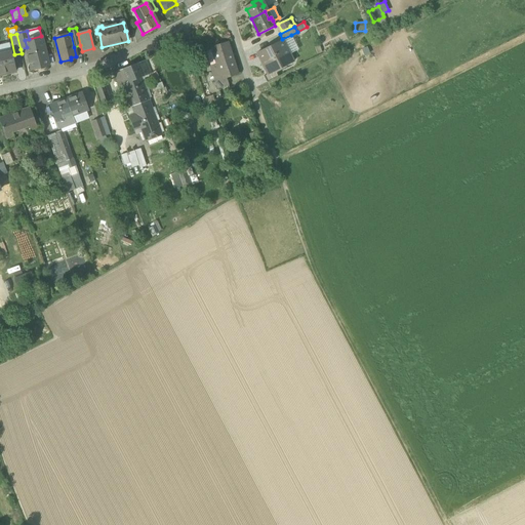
[(298,50),(291,35),(282,39),(290,53),(298,50)]
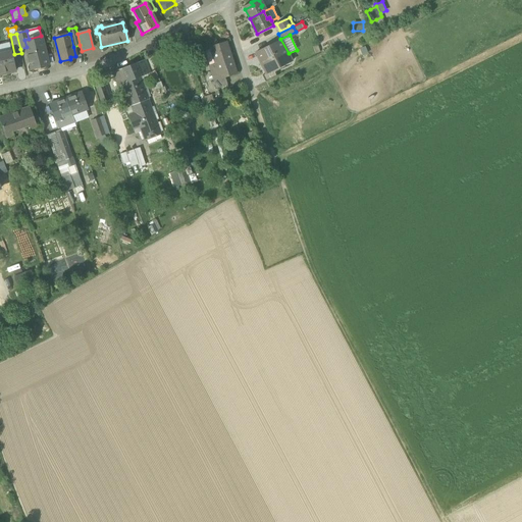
[(27,47),(32,69),(48,65),(41,36),(29,39),(24,40),(27,47)]
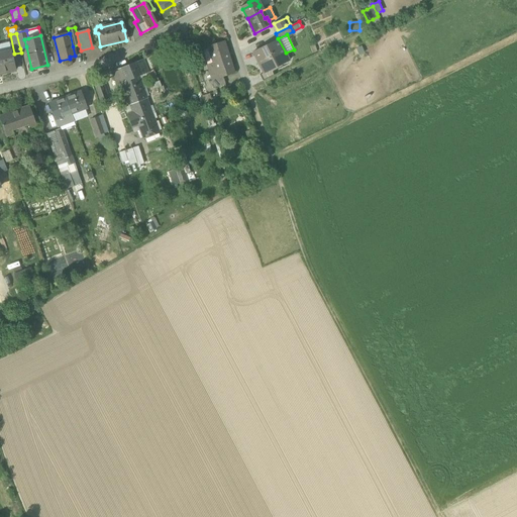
[(261,66),(265,73),(272,69),(289,60),(286,53),(278,38),(253,52),(257,61),(259,60),(262,66),(261,66)]
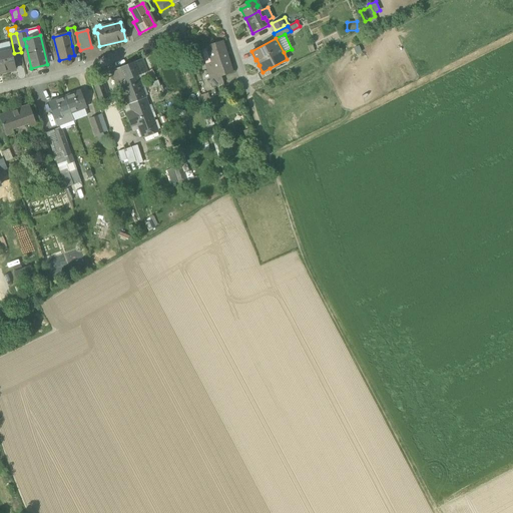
[(181,42),(185,53),(191,51),(187,40),(181,42)]
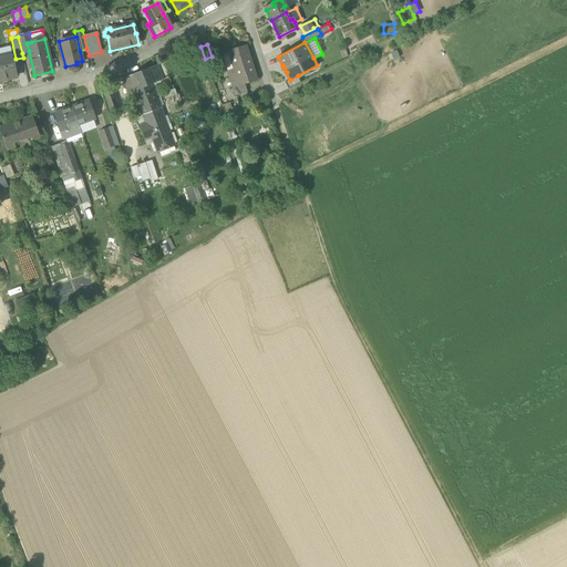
[(10,45),(0,48),(0,58),(12,55),(10,45)]
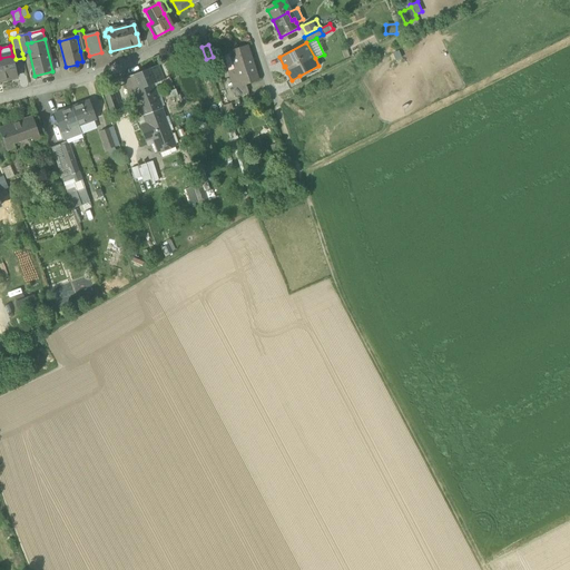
[(246,47),(231,52),(236,70),(252,65),(246,47)]
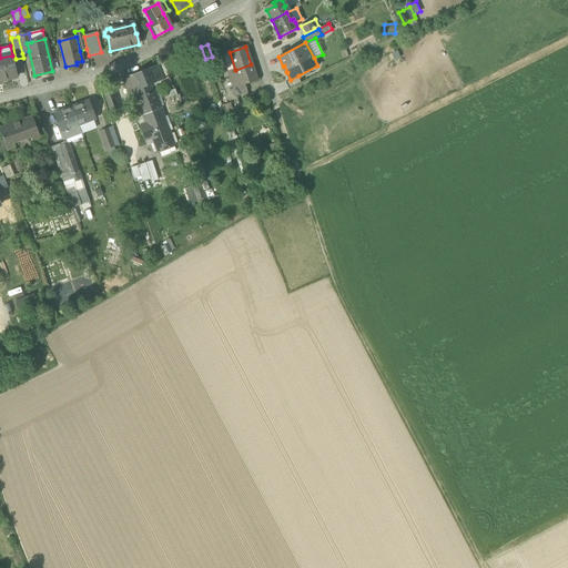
[(229,72),(235,70),(230,52),(223,54),(229,72)]
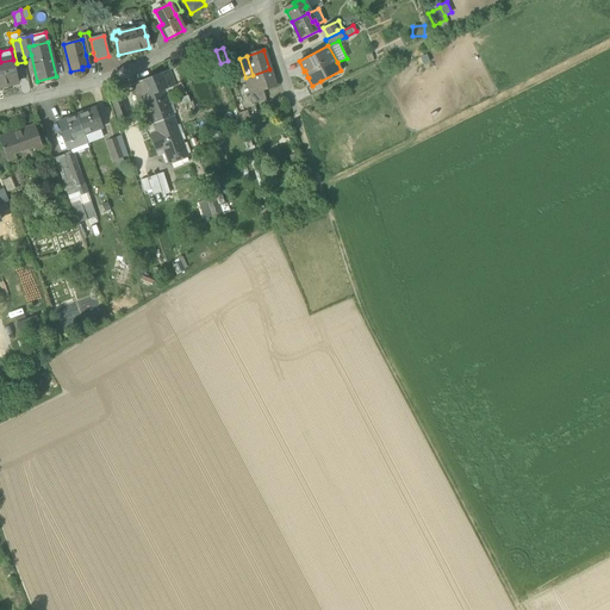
[(13,60),(0,62),(0,85),(0,86),(18,81),(14,64),(13,60)]
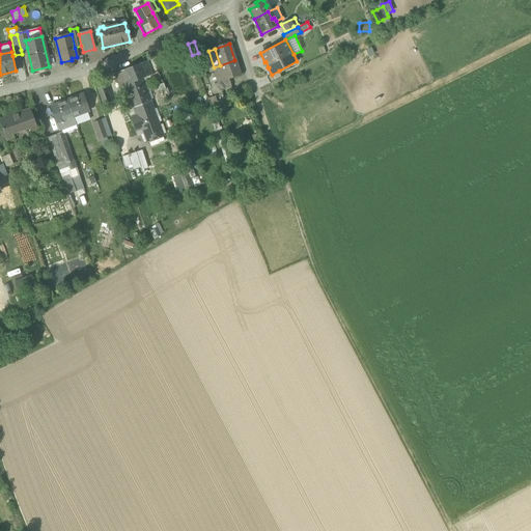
[(133,65),(139,80),(142,78),(149,75),(152,75),(146,60),(133,65)]
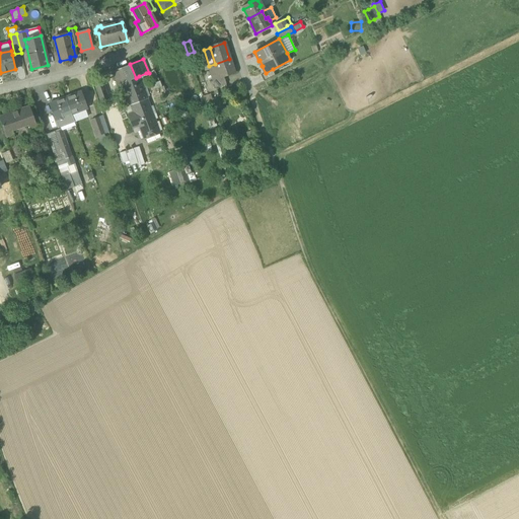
[(233,73),(229,59),(215,64),(209,66),(213,79),(223,76),(233,73)]
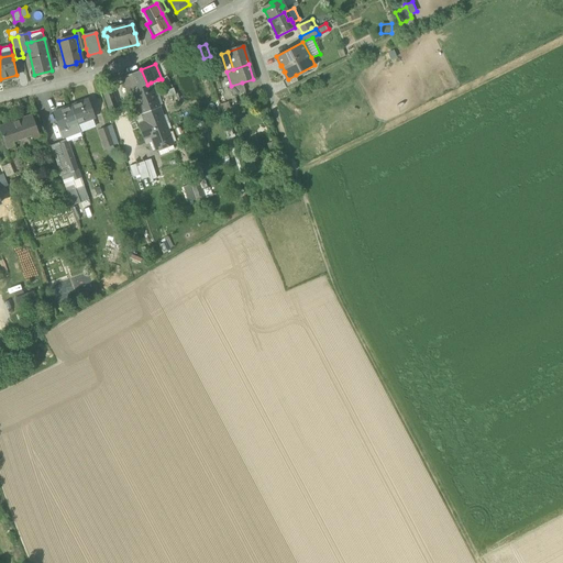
[(122,77),(128,92),(132,90),(147,85),(141,69),(122,77)]
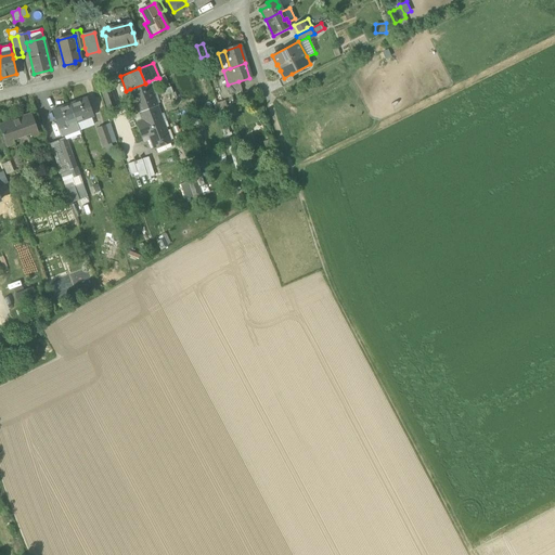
[(279,80),(282,87),(295,80),(292,74),(284,78),(279,80)]
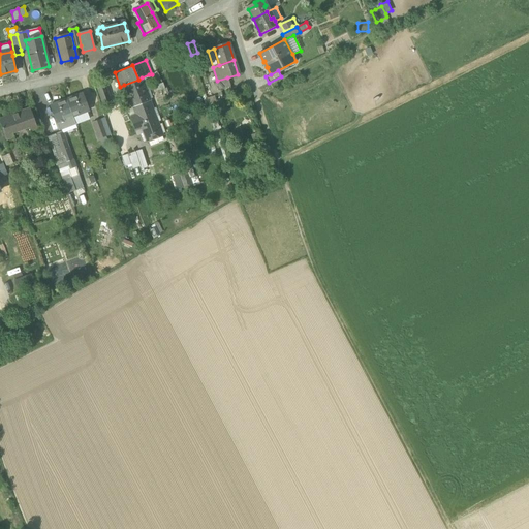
[(142,78),(145,87),(153,84),(149,74),(142,78)]
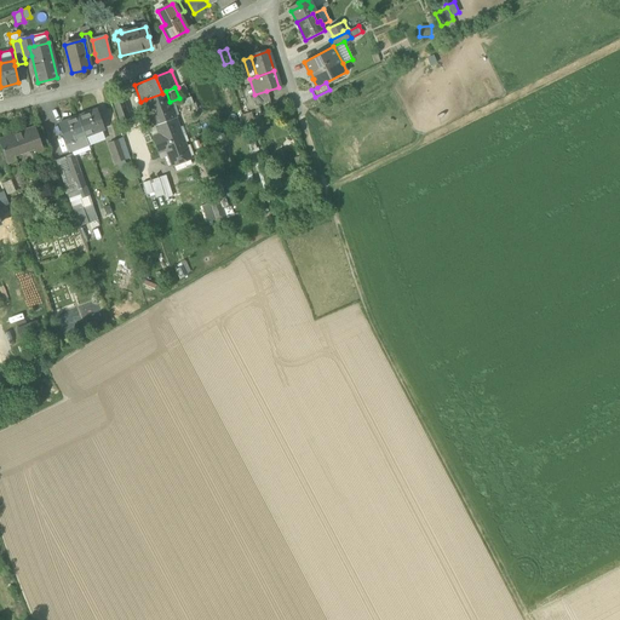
[(155,126),(176,119),(170,102),(166,91),(162,93),(145,99),(155,126)]
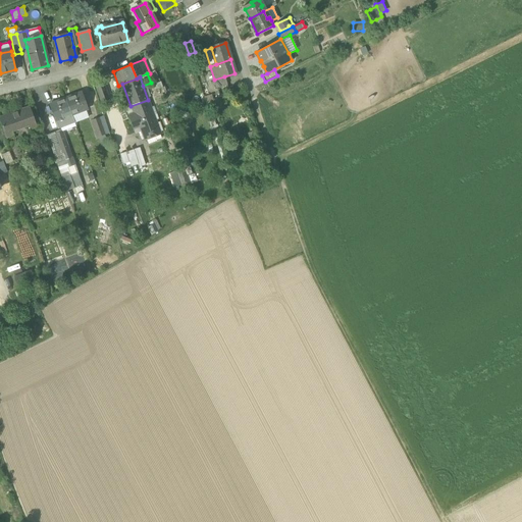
[(214,80),(217,88),(227,85),(224,76),(214,80)]
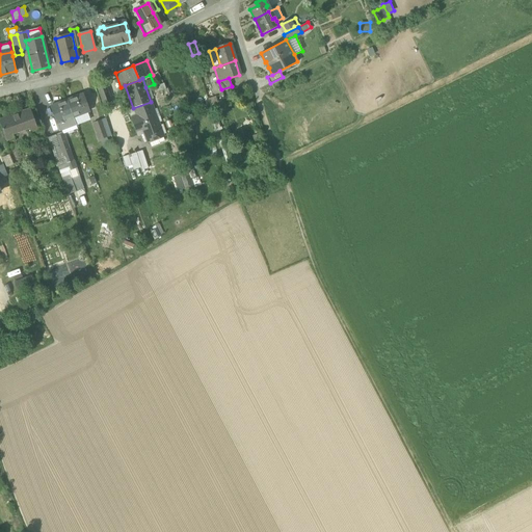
[(98,87),(104,105),(111,102),(105,84),(98,87)]
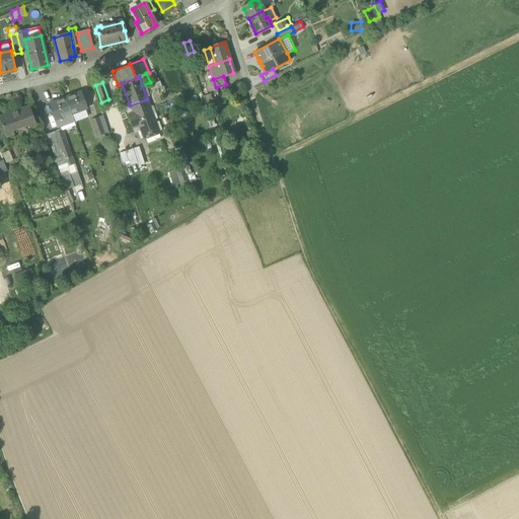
[(80,91),(65,97),(71,114),(86,108),(80,91)]
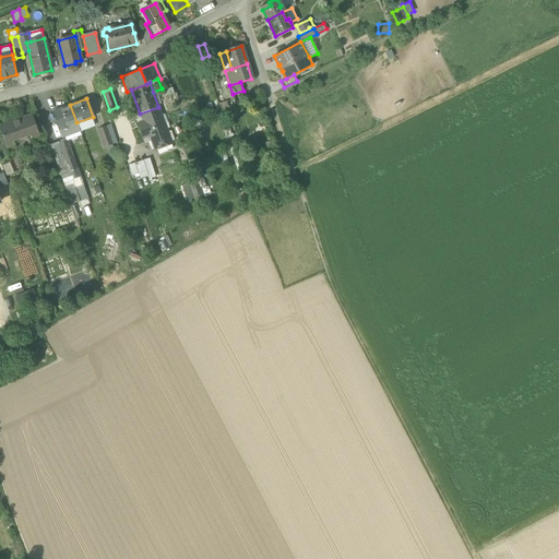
[(60,129),(76,122),(70,105),(54,110),(60,129)]
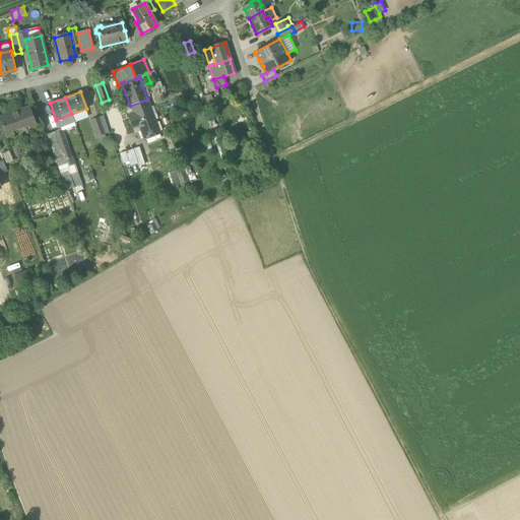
[(160,133),(147,100),(130,106),(133,113),(128,115),(135,132),(140,130),(143,140),(146,139),(160,133)]
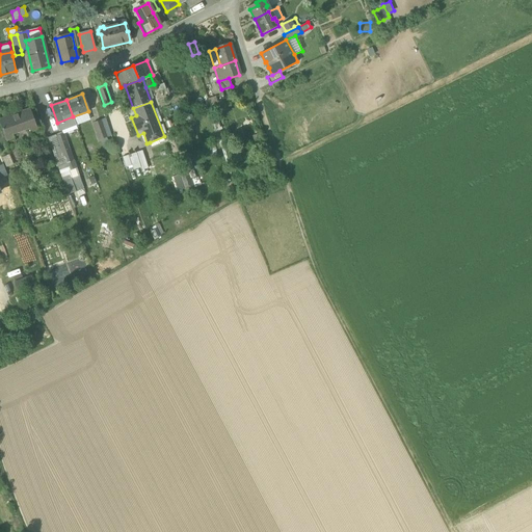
[(0,124),(1,127),(6,140),(14,137),(12,134),(28,128),(30,131),(38,127),(30,108),(0,118),(0,124)]
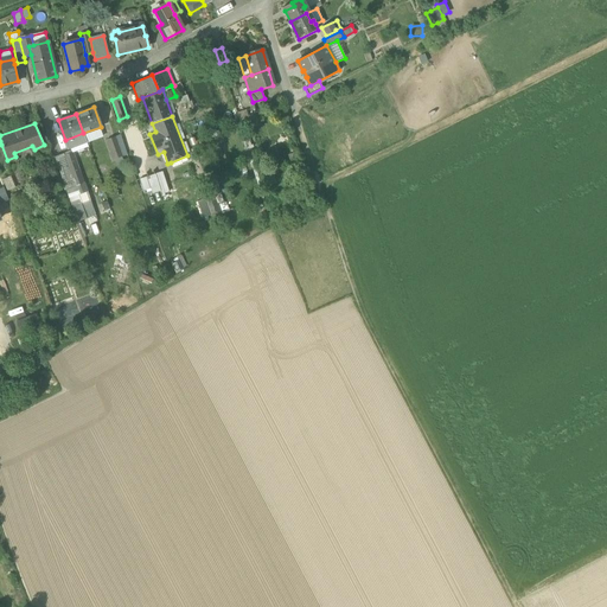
[(83,133),(87,142),(104,136),(101,127),(83,133)]
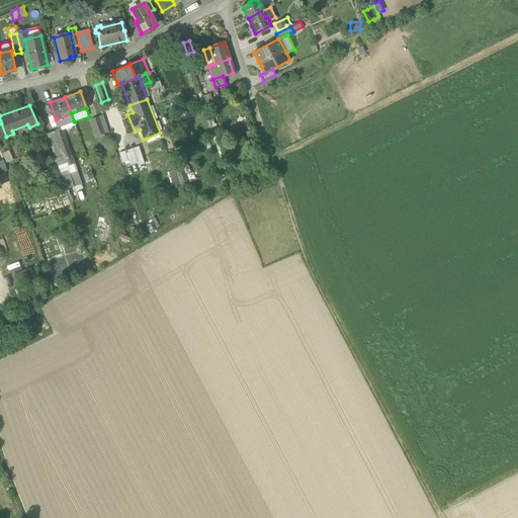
[(74,121),(71,113),(56,119),(59,127),(74,121)]
